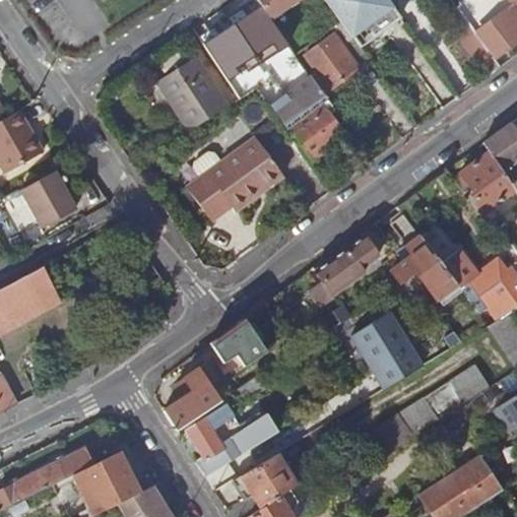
[(258,0),(270,16),(292,0),(258,0)]
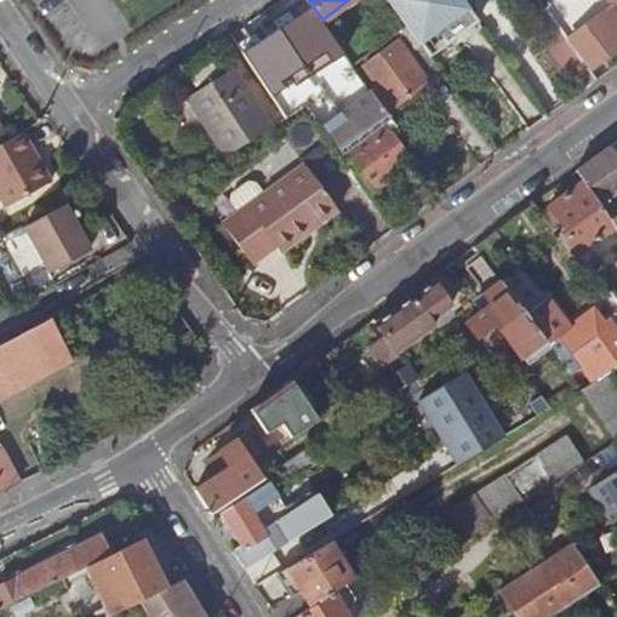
[(392,0),(410,26),(424,44),(474,10),(466,0),(392,0)]
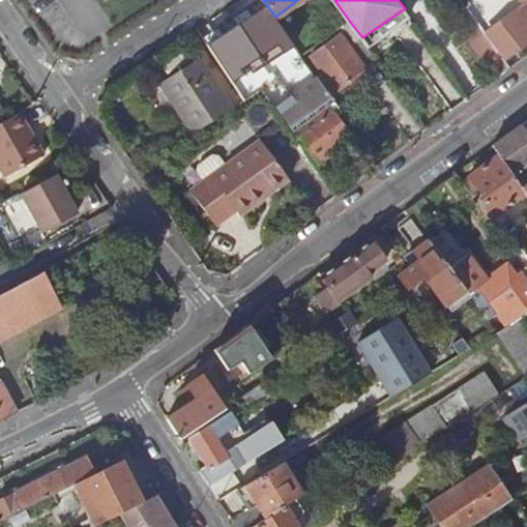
[(511,56),(526,44),(526,0),(514,0),(498,12),(488,0),(479,0),(469,8),(470,9),(489,35),(493,32),(511,56)]
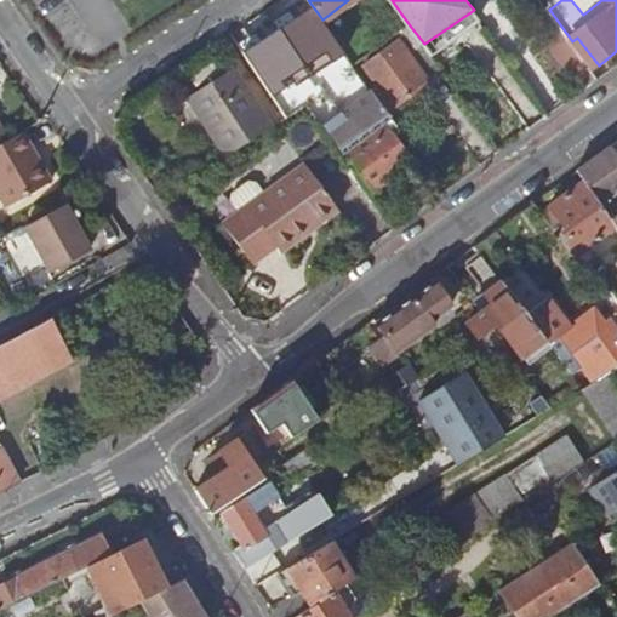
[(280,91),(342,50),(314,9),(252,50),(280,91)]
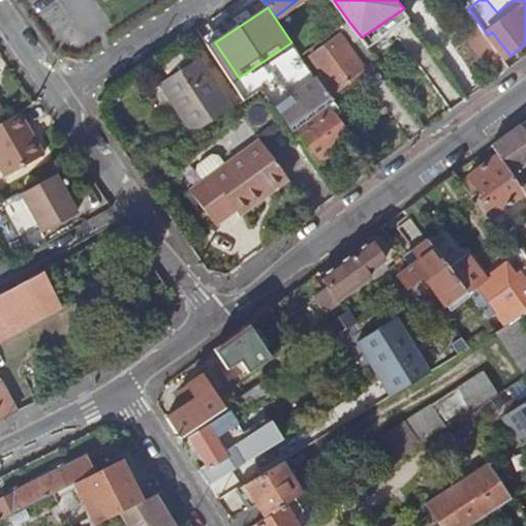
[(500,76),(513,68),(488,35),(469,9),(457,19),(500,76)]
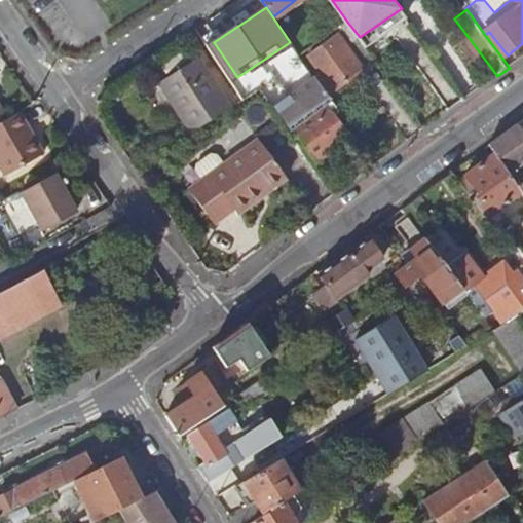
[(366,70),(377,62),(363,42),(360,37),(347,22),(340,27),(351,42),(348,44),(366,70)]
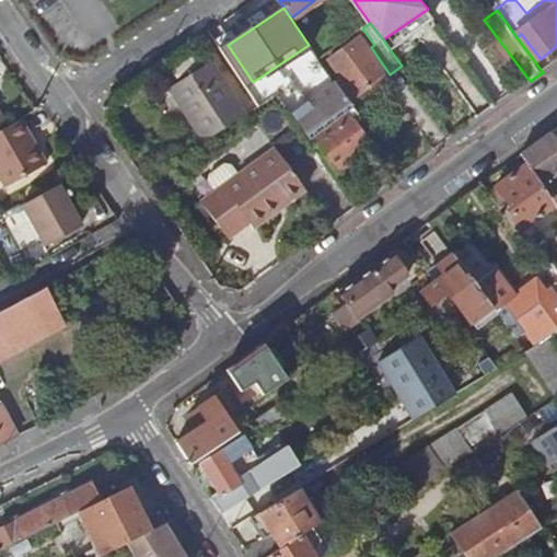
[(339,81),(354,101),(390,74),(371,47),(364,37),(333,61),(345,78),(339,81)]
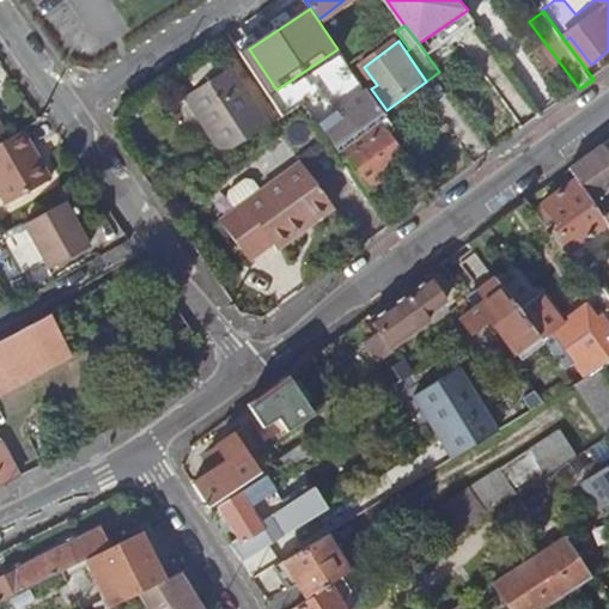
[(188,96),(227,154),(272,126),(232,67),(188,96)]
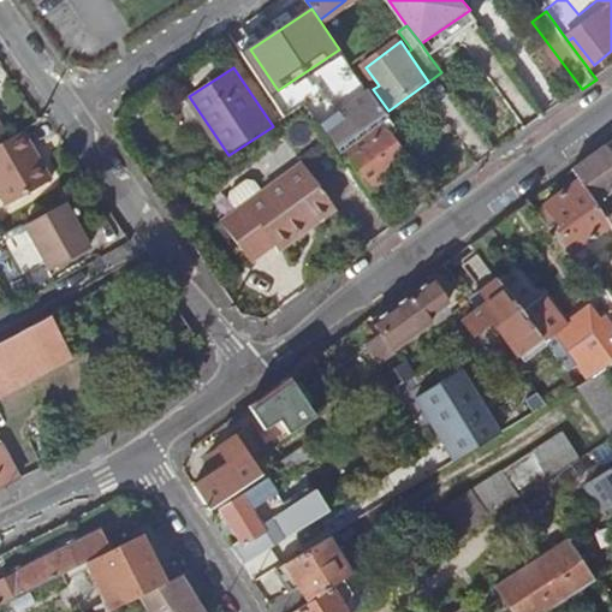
[(373,89),(324,128),(373,192),(416,160),(382,114),(388,111),(373,89)]
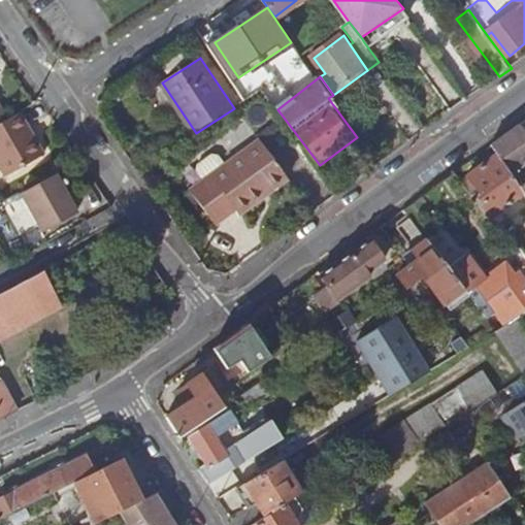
[(0,122),(8,118),(0,104),(0,122)]
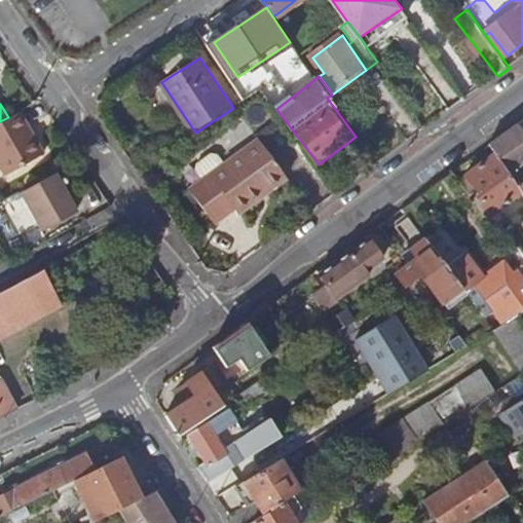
[(23,109),(8,117),(0,121),(0,161),(8,176),(47,155),(23,109)]
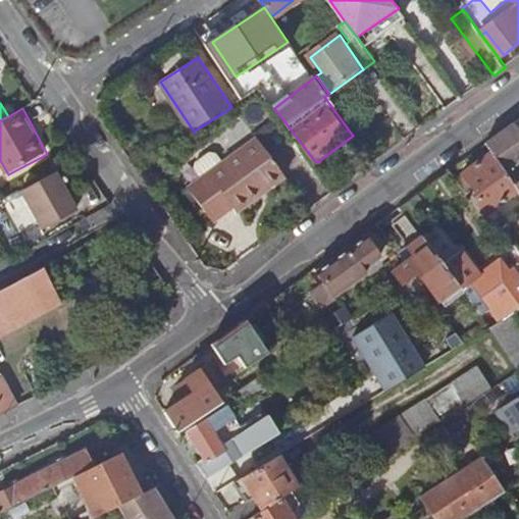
[(518,118),(486,143),(492,151),(507,171),(513,167),(518,163),(518,118)]
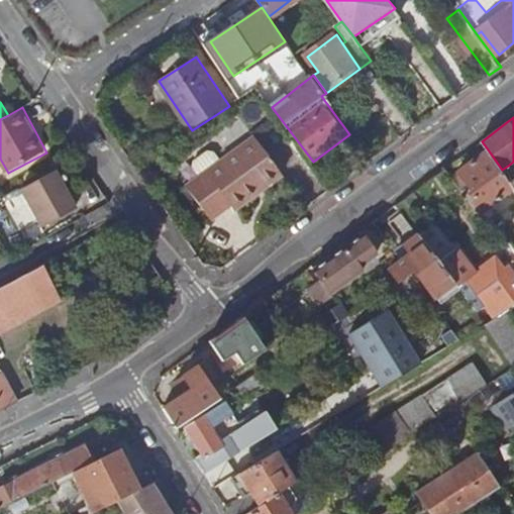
[(258,136),(222,162),(216,152),(210,151),(197,162),(196,168),(203,176),(189,186),(213,219),(233,204),(235,206),(265,185),(267,189),(286,175),(258,136)]
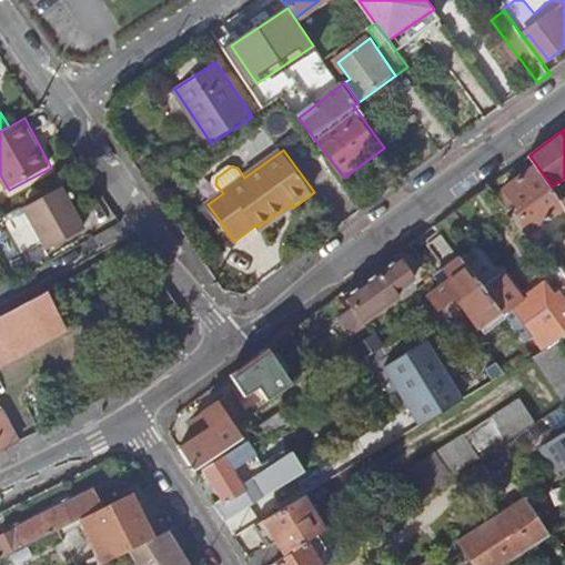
[(561,200),(552,187),(536,164),(497,192),(537,246),(542,243),(538,238),(543,234),(538,226),(564,209),(564,204),(561,200)]
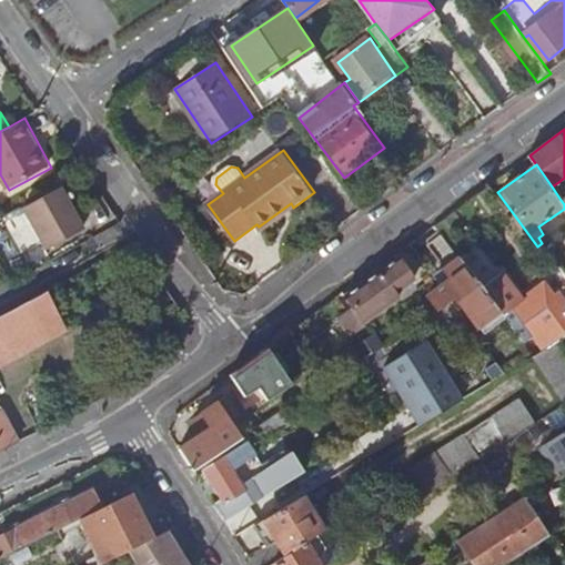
[(564,191),(558,182),(552,187),(561,200),(564,198),(564,191)]
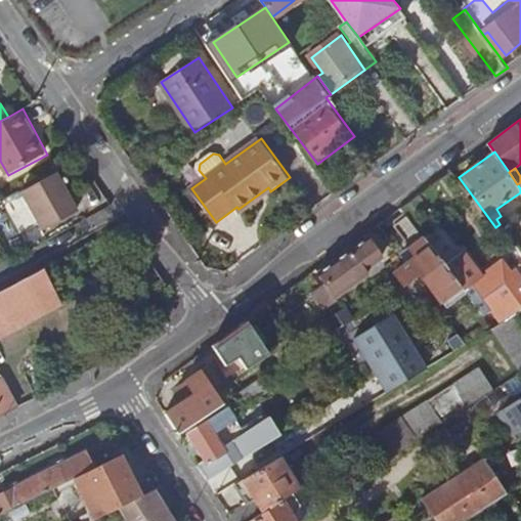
[(78,211),(56,171),(22,188),(44,228),(78,211)]
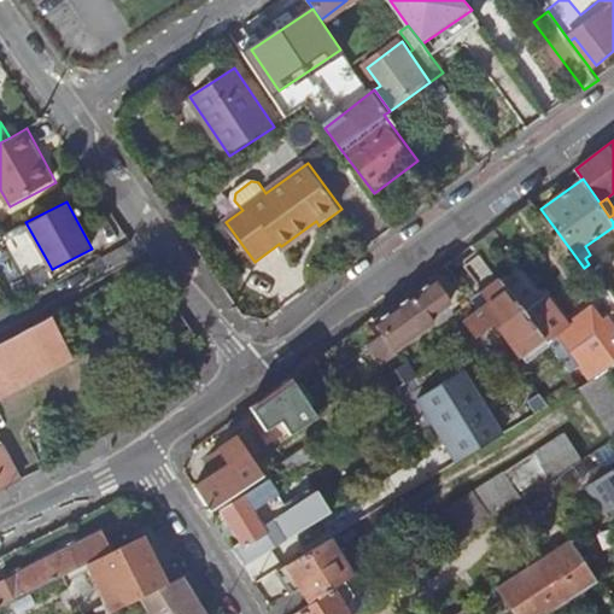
[(316,221),(281,246),(284,251),(319,226),(316,221)]
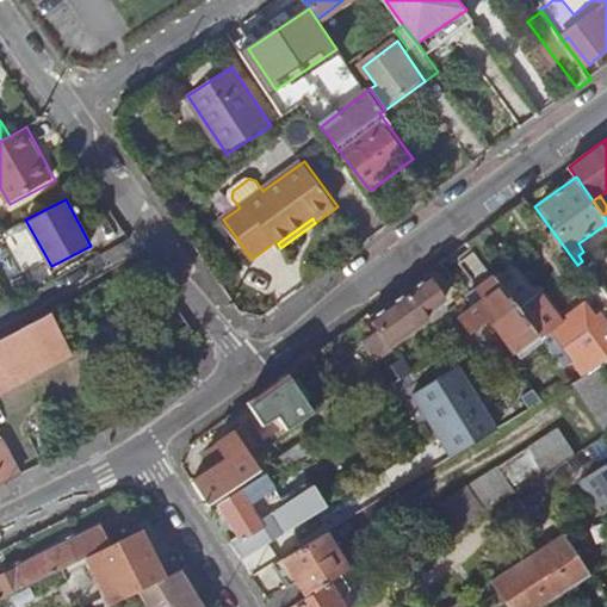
[(519,308),(475,251),(460,260),(481,286),(468,297),(470,301),(474,305),(460,315),(472,330),(490,317),(514,350),(538,332),(519,308)]
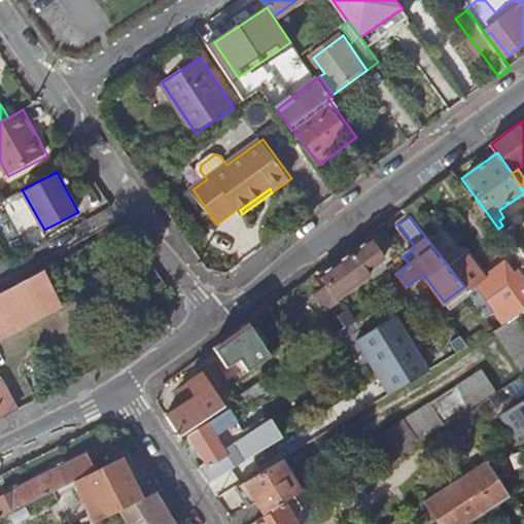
[(384,256),(367,235),(318,270),(338,297),(370,274),(367,270),(384,256)]
